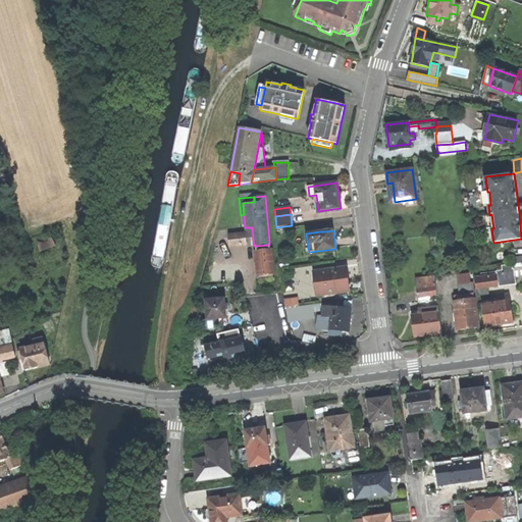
[(229,245),(247,244),(246,239),(246,235),(228,236),(229,245)]
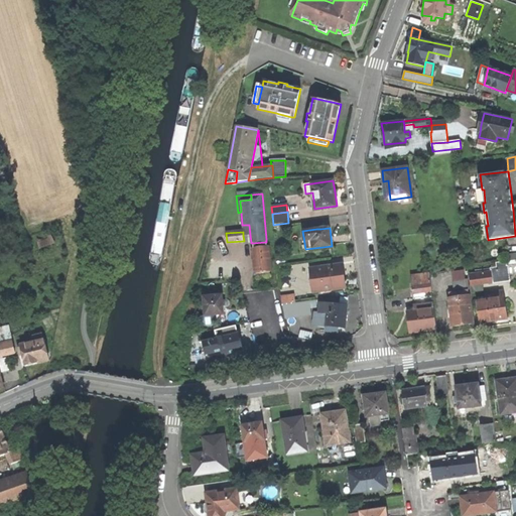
[(37,250),(51,243),(48,236),(34,243),(37,250)]
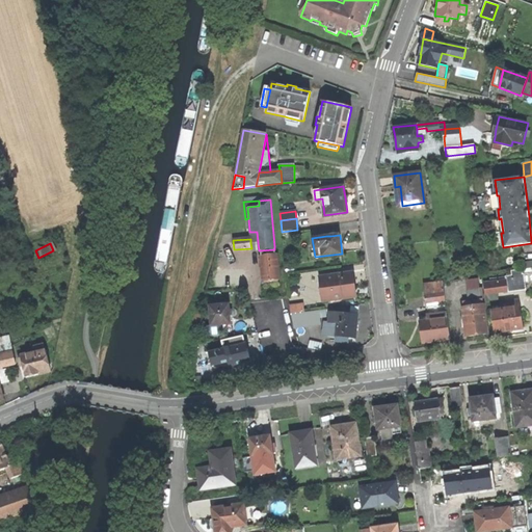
[(274,255),(261,256),(260,256),(261,269),(262,281),(280,280),(276,254),(274,255)]
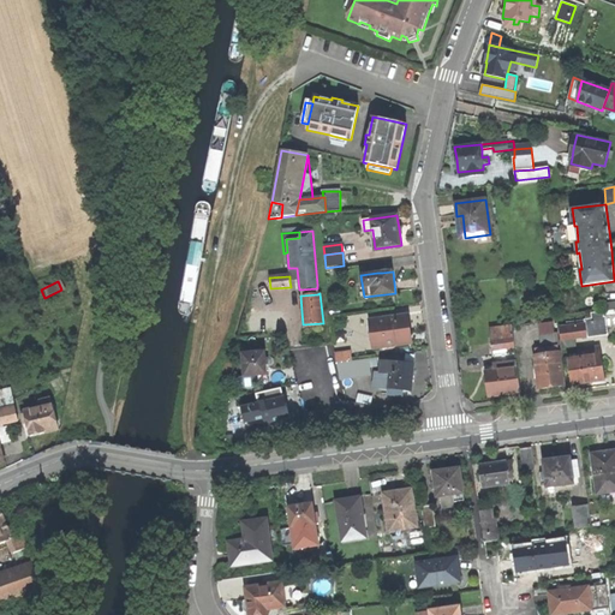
[(602,312),(592,314),(593,323),(559,328),(561,340),(605,334),(602,312)]
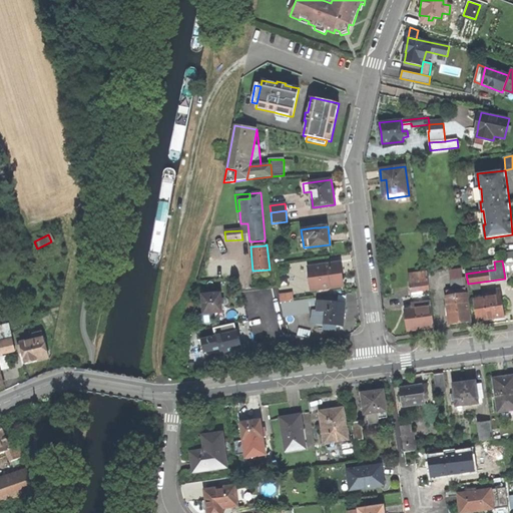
[(341,264),(309,268),(312,291),(344,287),(342,273),(341,264)]
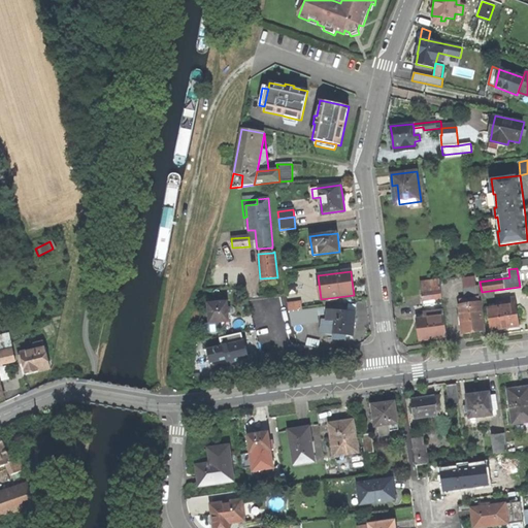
[(419,300),(440,297),(439,287),(418,289),(419,300)]
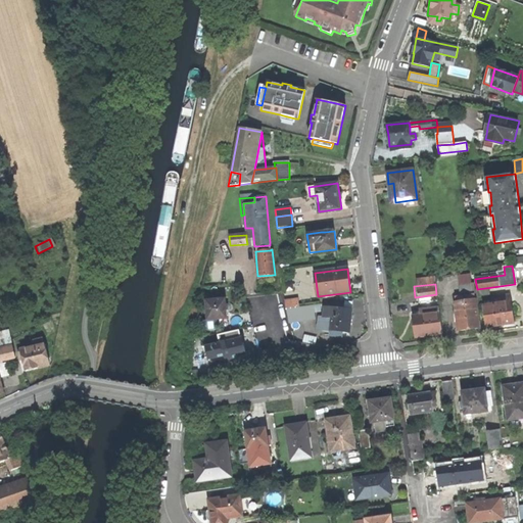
[(471,329),(478,328),(476,305),(475,305),(473,290),(460,291),(462,306),(455,307),(458,331),(471,329)]
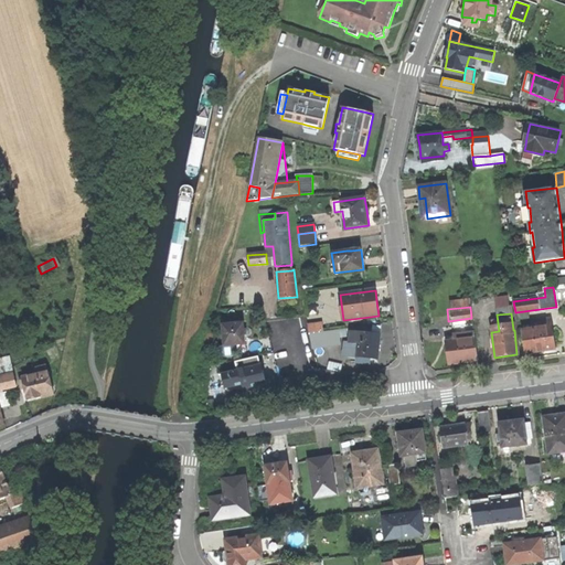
[(446,342),(448,363),(464,361),(478,359),(472,322),(454,326),(456,340),(446,342)]
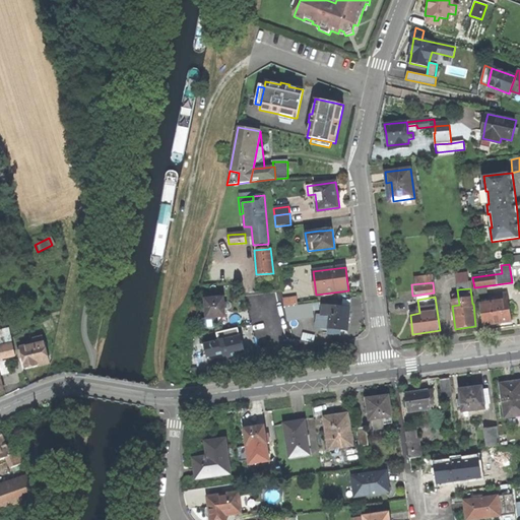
[(283,300),(285,308),(297,306),(296,298),(283,300)]
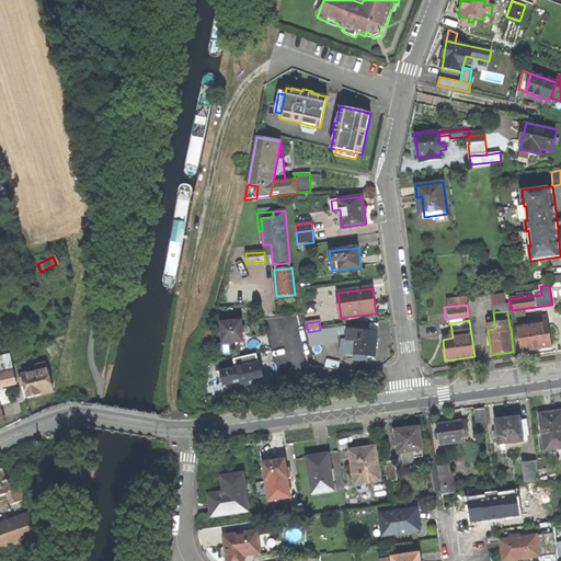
[(232,343),(243,342),(243,338),(241,322),(221,323),(222,344),(232,343)]
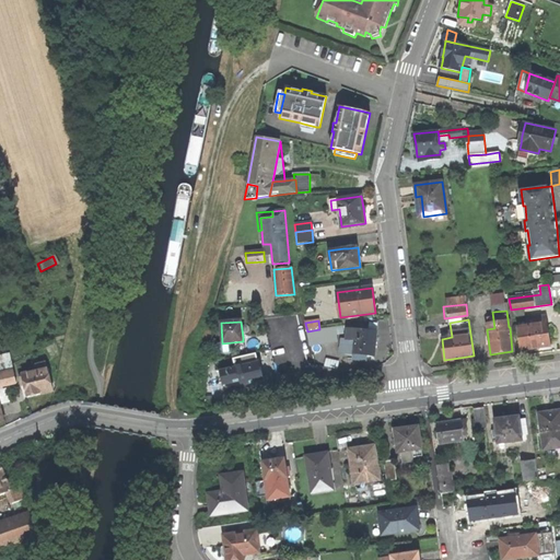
[(527,326),(516,327),(520,349),(537,347),(549,345),(547,323),(545,324),(527,326)]
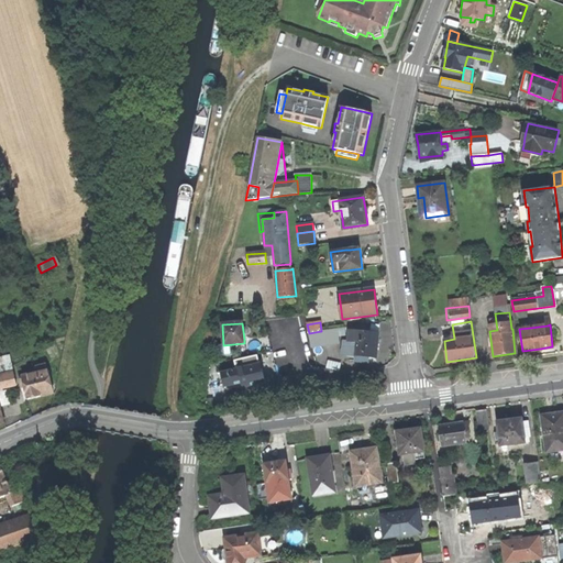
[(321,331),(309,333),(310,346),(339,343),(337,329),(321,331)]
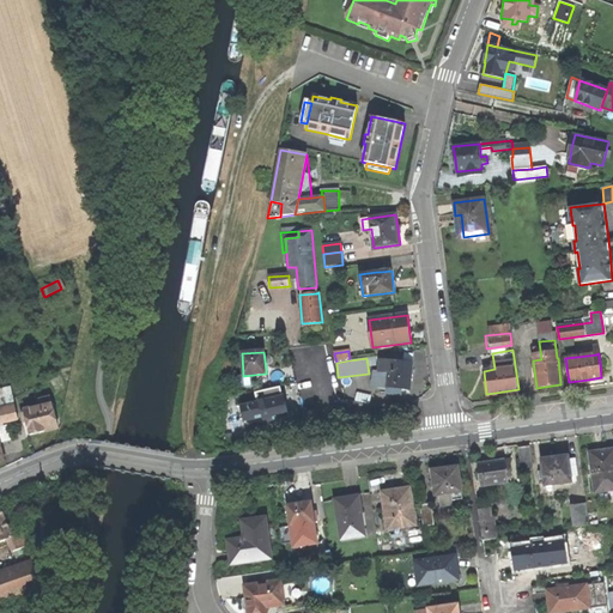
[(380,371),(389,372),(390,362),(381,360),(380,371)]
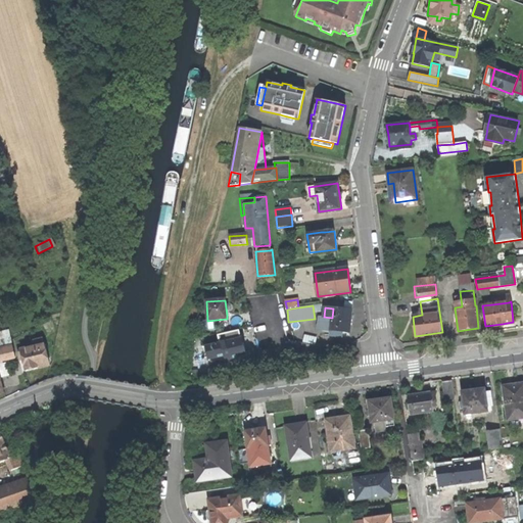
[(351,311),(333,308),(332,318),(330,332),(330,335),(343,337),(344,332),(349,333),(350,318),(351,311)]
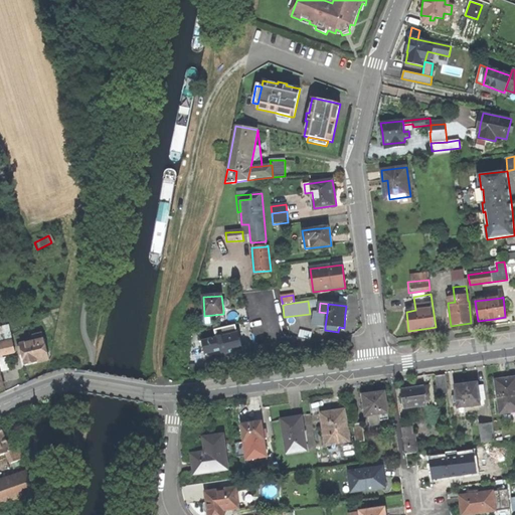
[(314,326),(325,327),(327,313),(319,312),(315,312),(314,326)]
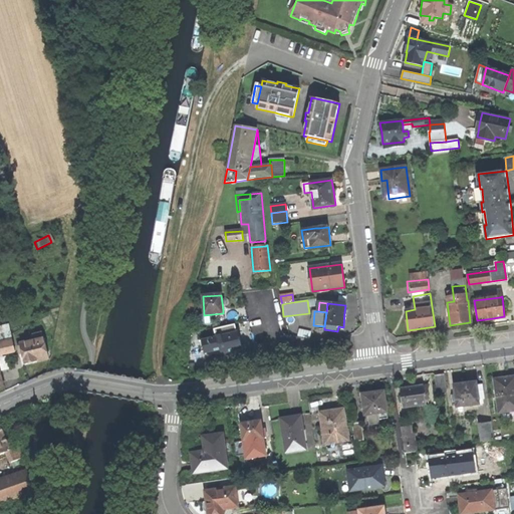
[(214,324),(213,314),(204,315),(201,315),(202,325),(214,324)]
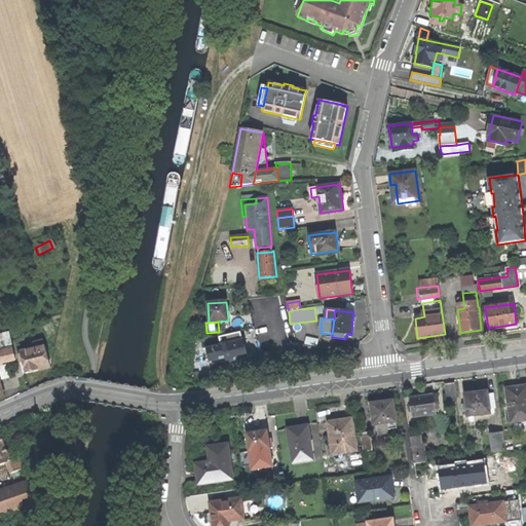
[(0,335),(0,344),(11,342),(9,333),(0,335)]
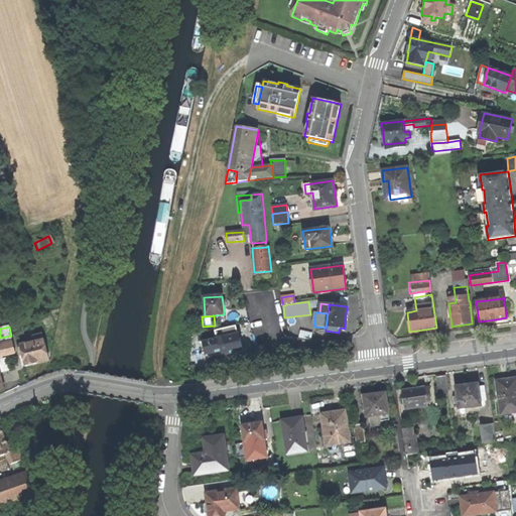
[(219,339),(237,334),(236,327),(216,332),(217,339),(219,339)]
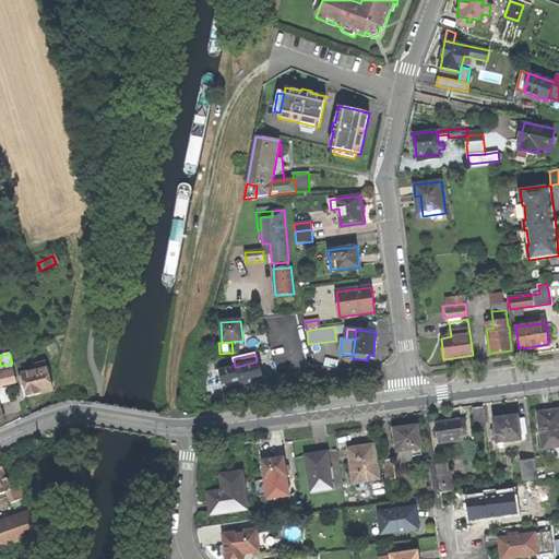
[(339,361),(324,358),(323,367),(337,369),(339,361)]
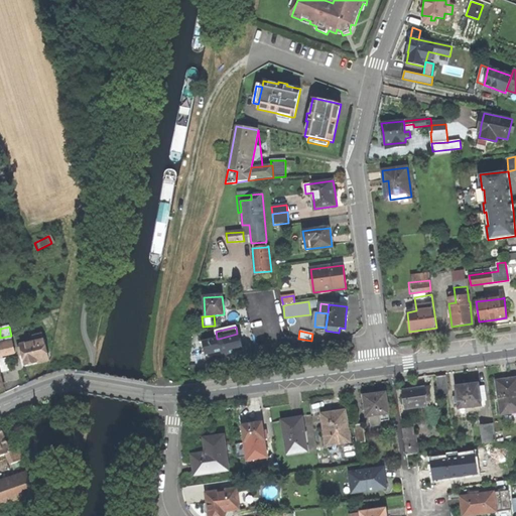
[(19,356),(23,355),(25,366),(34,364),(48,360),(42,333),(33,335),(34,342),(20,345),(21,346),(18,347),(19,351),(18,351),(19,356)]
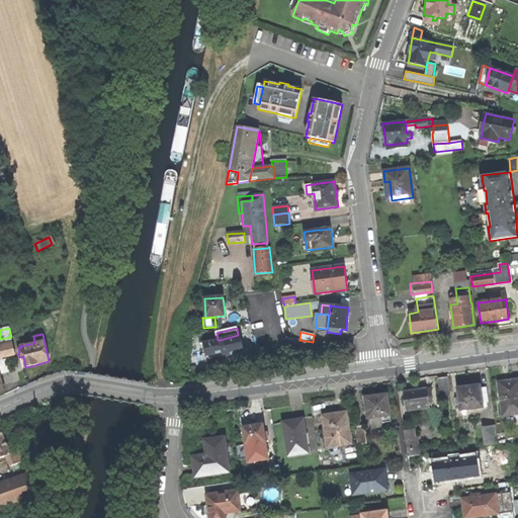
[(238,335),(220,340),(223,353),(223,355),(228,354),(228,356),(244,352),(241,341),(240,341),(238,335)]
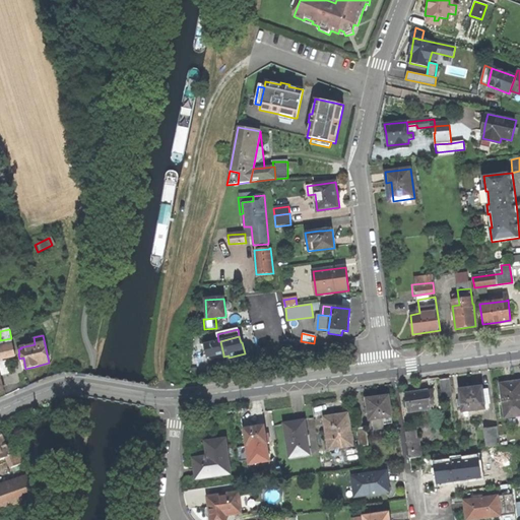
[(0,340),(0,358),(2,358),(15,354),(12,343),(11,338),(0,340)]
